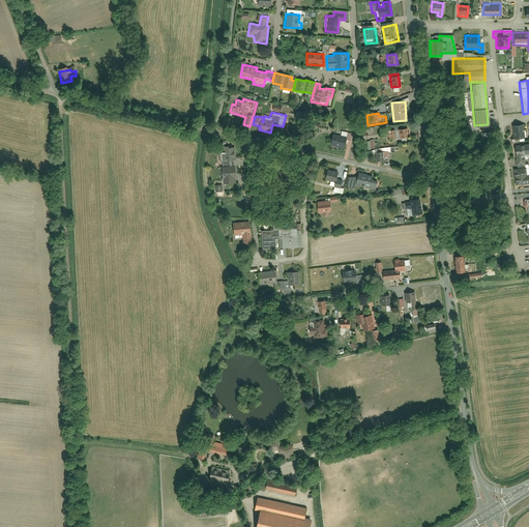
[(523,137),(522,124),(509,125),(511,138),(523,137)]
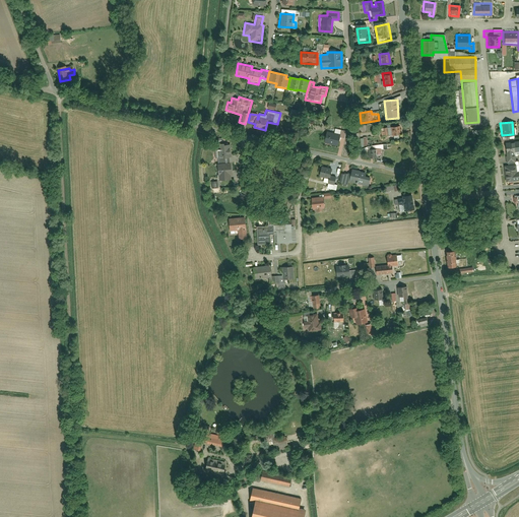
[(381,138),(399,135),(397,124),(379,127),(381,138)]
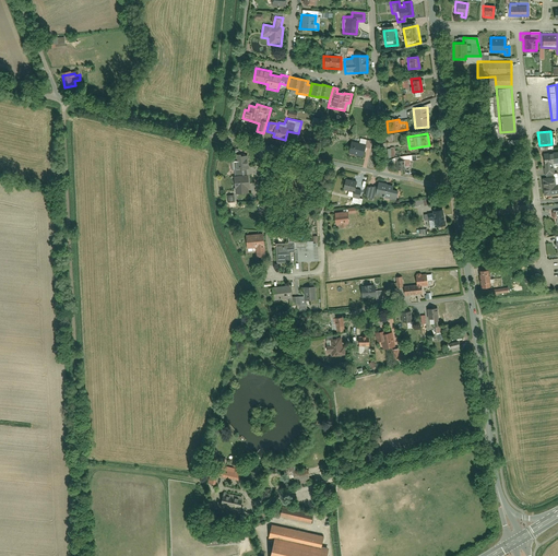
[(351,142),(348,153),(363,157),(365,148),(370,149),(372,141),(361,138),(359,144),(351,142)]
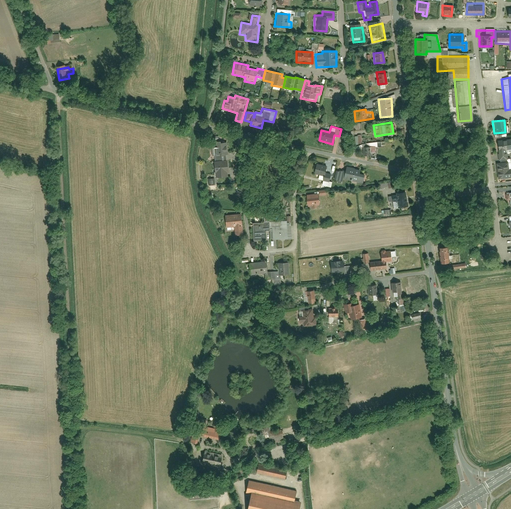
[(505,150),(510,148),(510,137),(493,139),(496,160),(506,158),(505,150)]
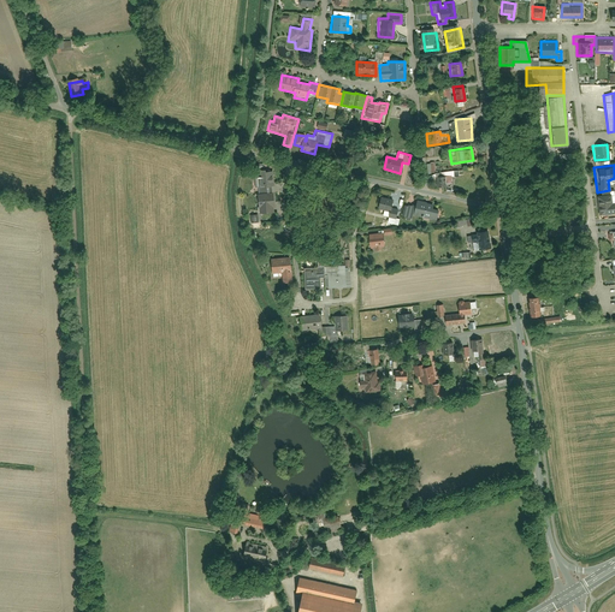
[(277,213),(273,168),(264,170),(265,176),(258,176),(259,186),(266,185),(266,191),(254,192),(256,214),(277,213)]
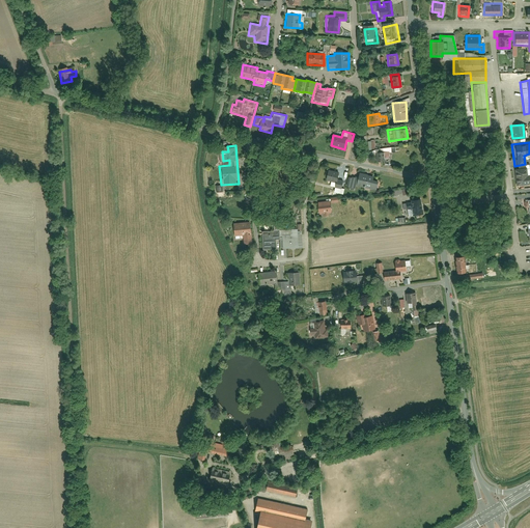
[(514,185),(529,184),(529,174),(526,174),(526,168),(514,169),(514,185)]
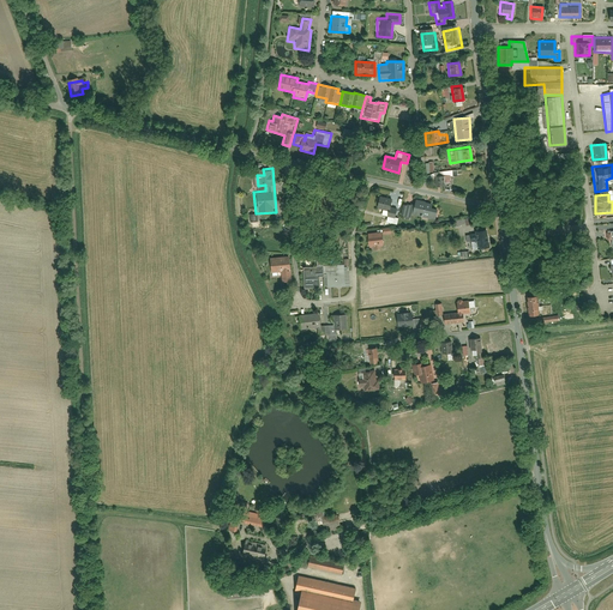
[(396,218),(398,207),(390,205),(391,199),(380,197),(378,207),(388,210),(385,216),(396,218)]
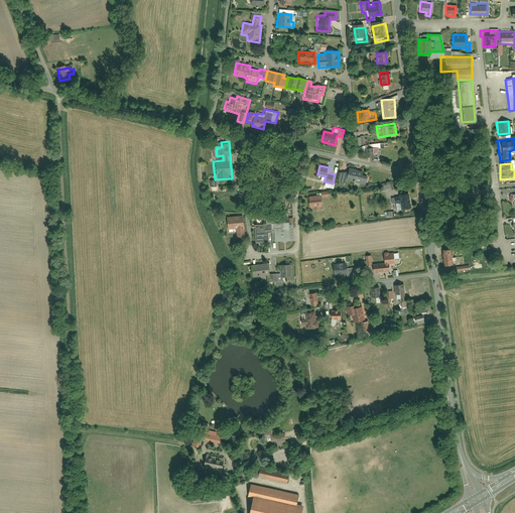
[(365,184),(367,175),(362,174),(362,171),(349,167),(348,173),(338,171),(335,181),(344,183),(345,180),(365,184)]
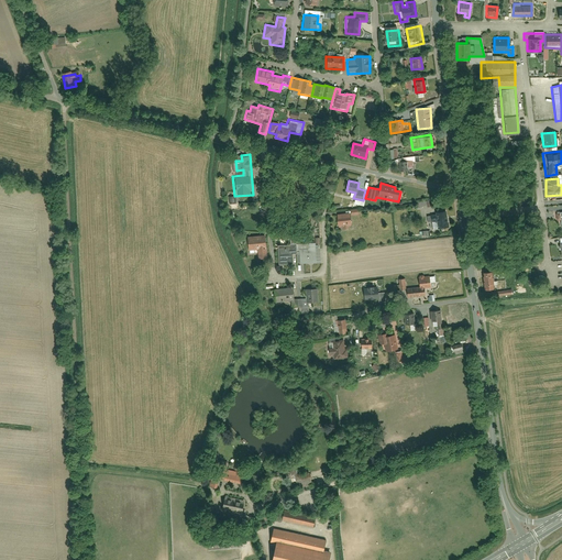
[(337,216),(339,229),(351,227),(350,216),(359,215),(359,209),(350,210),(350,213),(337,216)]
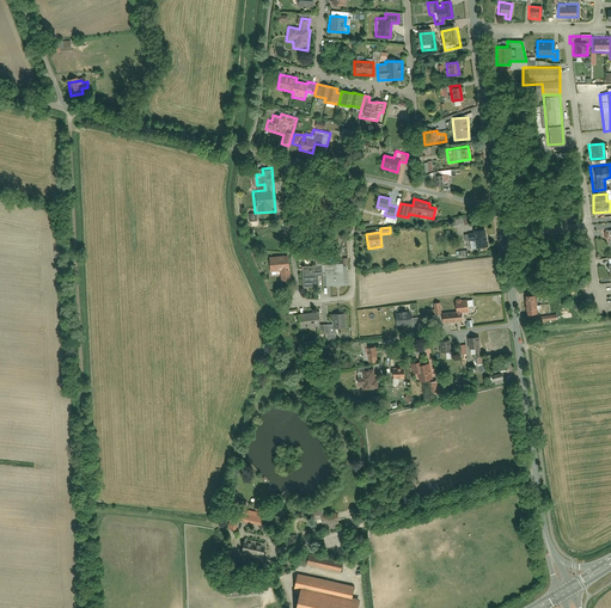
[(471,247),(486,244),(482,228),(468,231),(471,247)]
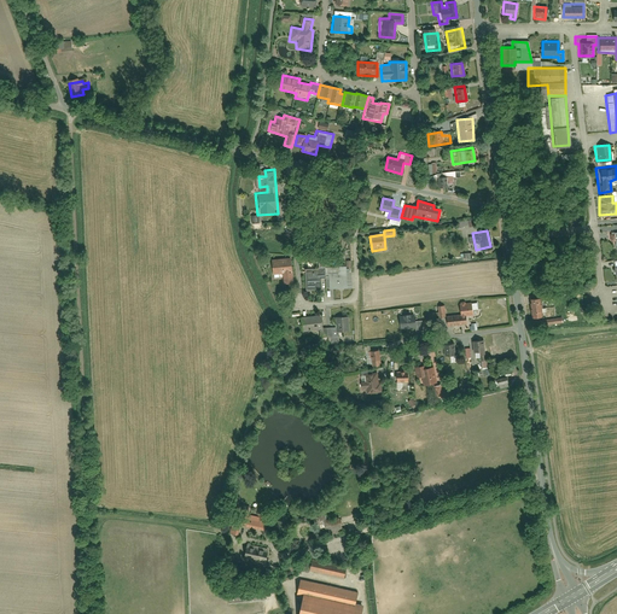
[(306,288),(320,288),(320,278),(327,278),(327,272),(326,256),(318,256),(318,268),(304,268),(306,288)]
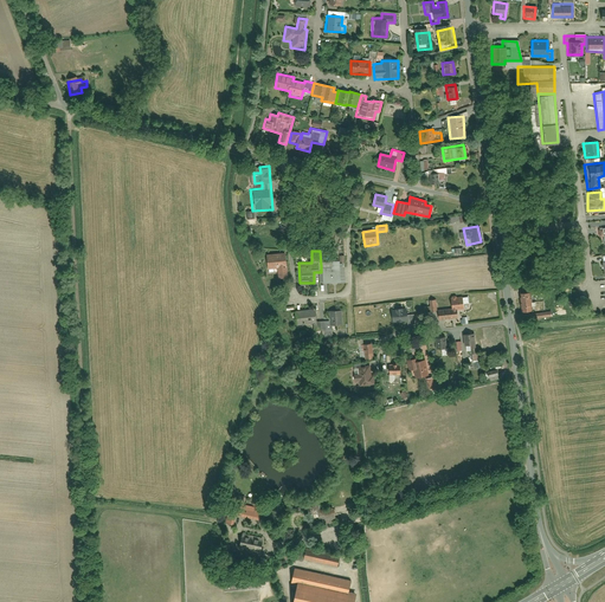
[(287,277),(284,253),(266,254),(269,271),(277,270),(278,278),(287,277)]
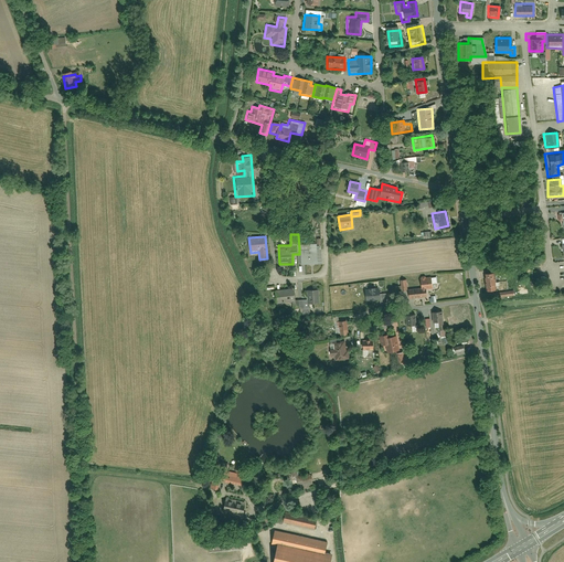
[(300,265),(318,264),(317,244),(308,244),(309,248),(299,248),(299,254),(300,265)]
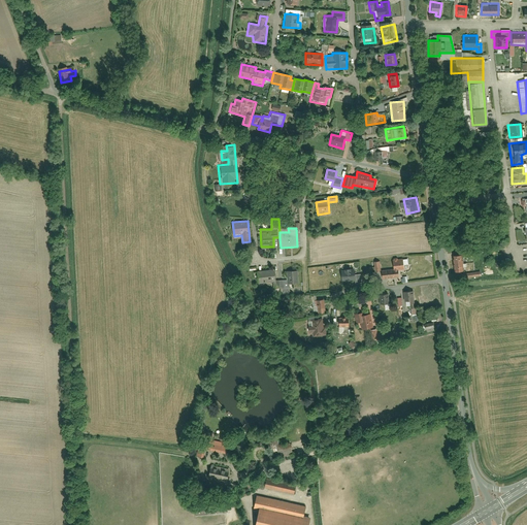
[(463,257),(455,258),(457,275),(465,274),(463,257)]
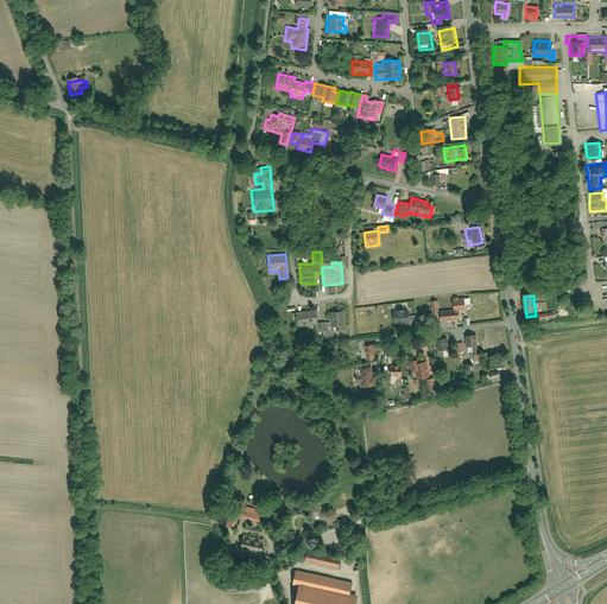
[(438,311),(438,319),(459,317),(457,312),(463,311),(462,298),(451,299),(453,306),(437,309),(438,311)]
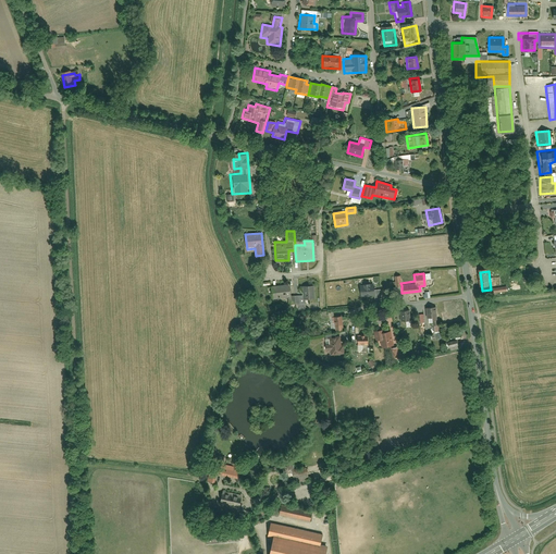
[(314,299),(314,285),(303,285),(303,294),(291,294),(291,284),(271,284),(271,297),(287,297),(288,312),(306,312),(306,299),(314,299)]
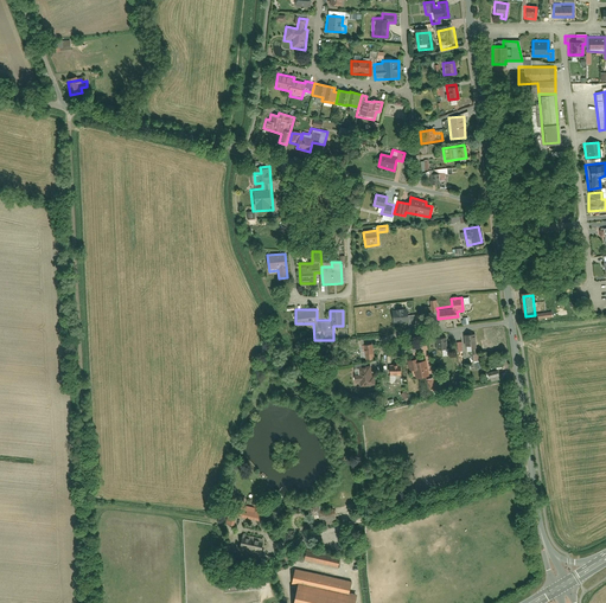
[(409,325),(408,314),(403,314),(403,313),(399,314),(399,315),(394,315),(395,326),(409,325)]
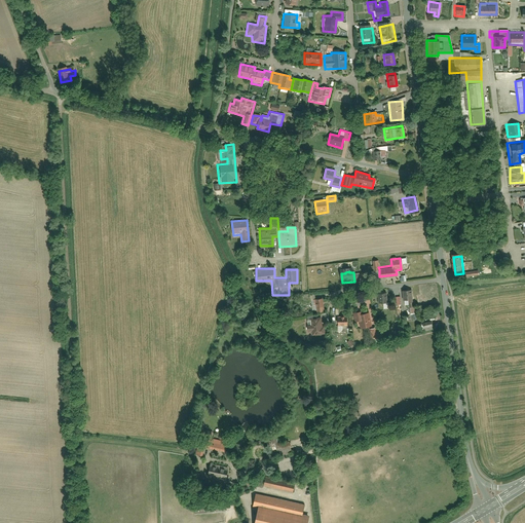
[(414,306),(411,290),(403,291),(405,305),(409,304),(412,319),(418,318),(416,306),(414,306)]
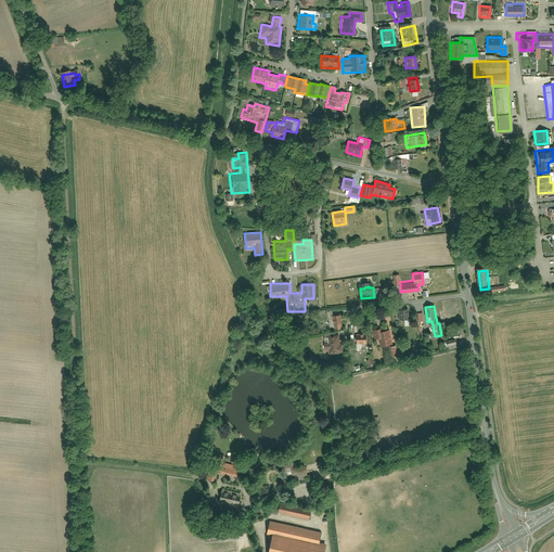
[(342,329),(339,315),(330,316),(331,330),(342,329)]
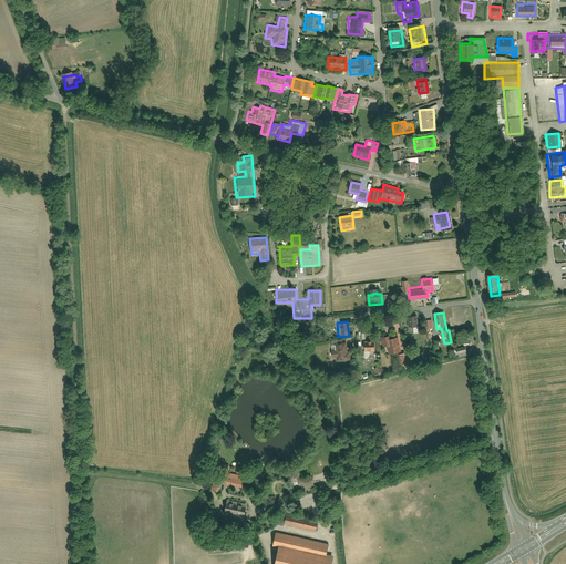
[(400,365),(413,362),(412,358),(409,359),(407,351),(401,351),(399,336),(392,337),(392,336),(383,337),(387,357),(398,355),(400,365)]
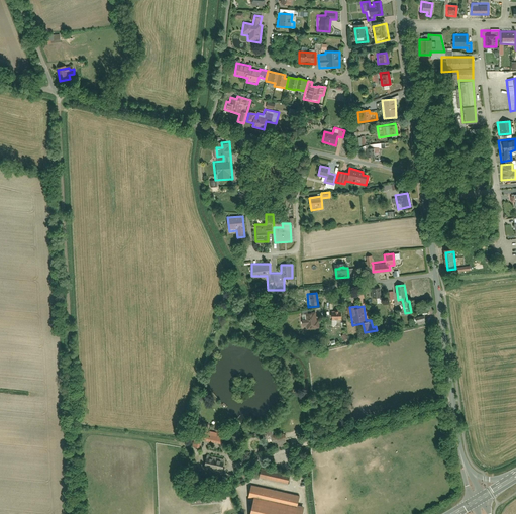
[(330,324),(342,324),(343,315),(334,314),(334,307),(330,307),(330,324)]
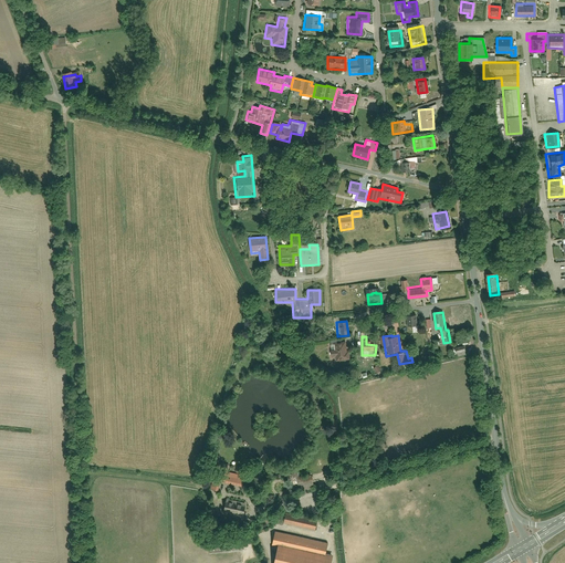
[(450,356),(473,352),(471,336),(463,337),(464,345),(449,347),(450,356)]
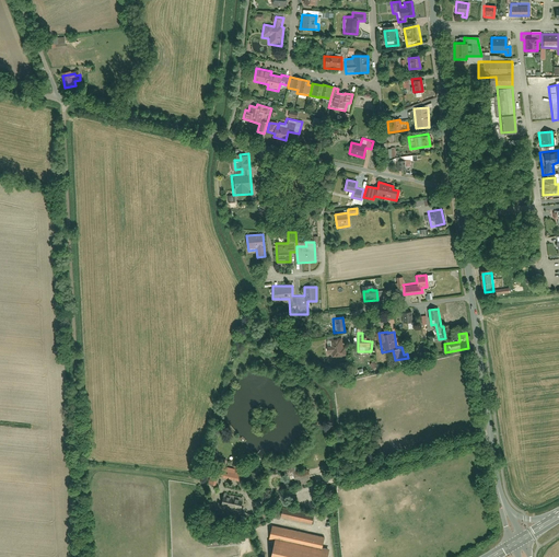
[(326,357),(346,356),(345,348),(342,349),(341,338),(336,339),(336,335),(325,336),(326,357)]
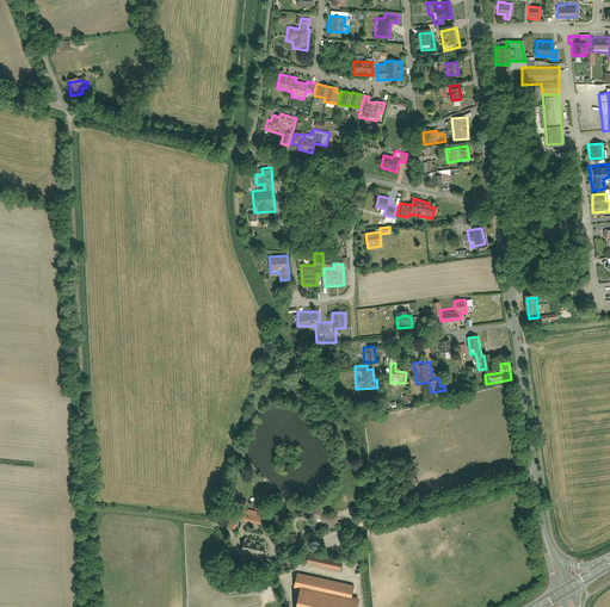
[(260,524),(263,515),(260,514),(262,509),(258,509),(257,513),(244,511),(241,520),(260,524)]
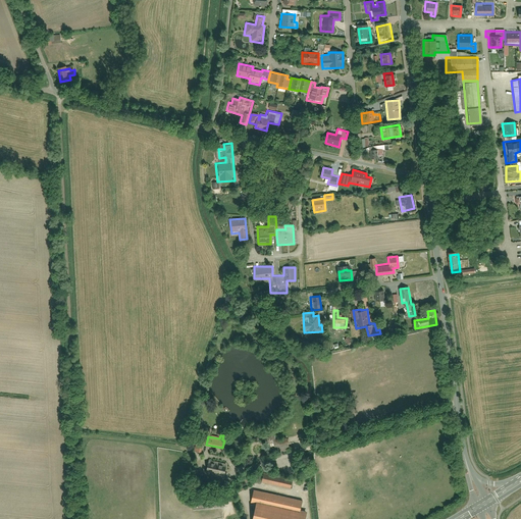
[(204,455),(206,449),(199,447),(197,454),(204,455)]
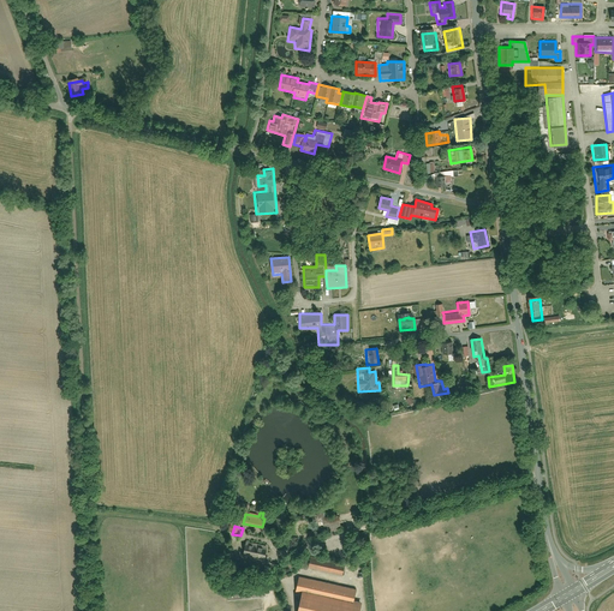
[(269,547),(246,541),(243,553),(266,561),(269,547)]
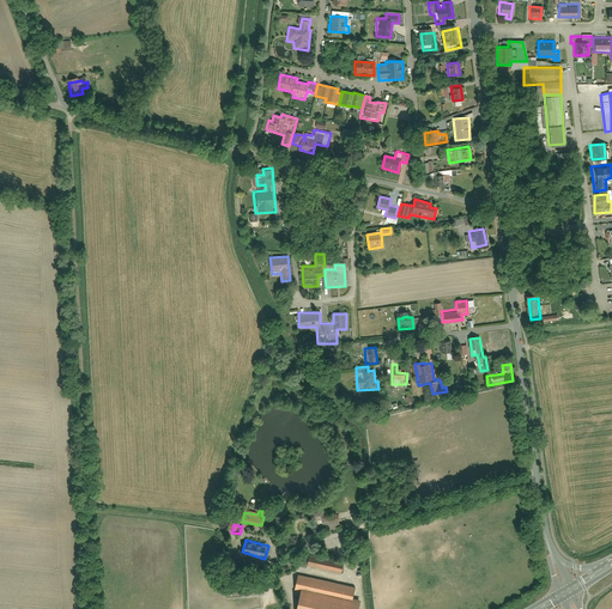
[(341,574),(344,565),(309,558),(308,567),(341,574)]
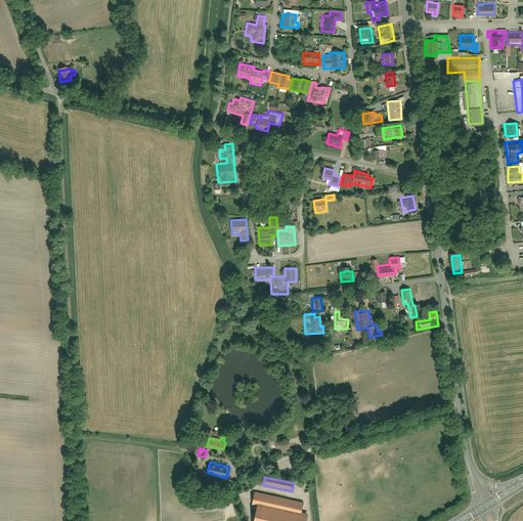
[(305,520),(307,513),(302,512),(304,502),(254,490),(251,504),(260,506),(256,520),(305,520)]
